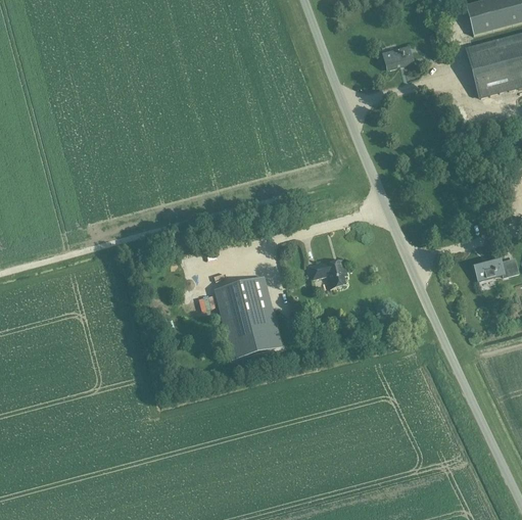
[(472,35),(521,21),(521,0),(483,0),(465,5),(472,35)]
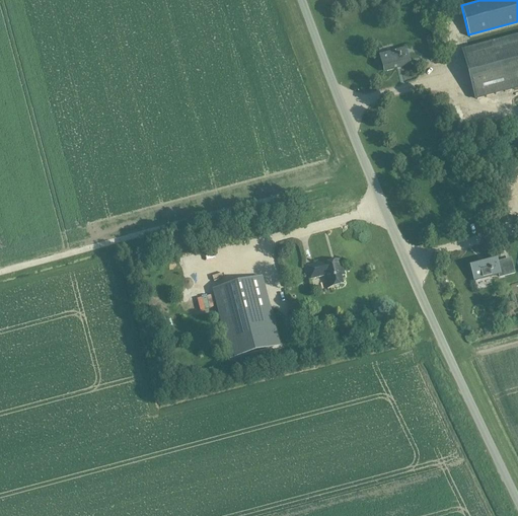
[(340,21),(352,17),(348,6),(336,10),(340,21)]
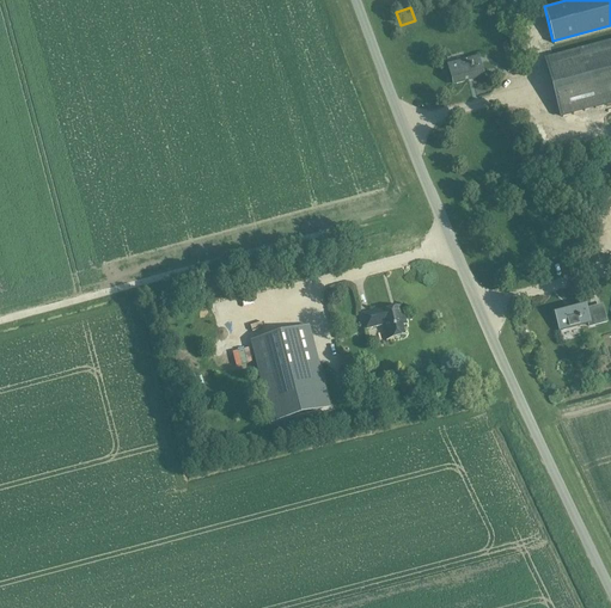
[(610,98),(610,38),(545,56),(560,112),(610,98)]
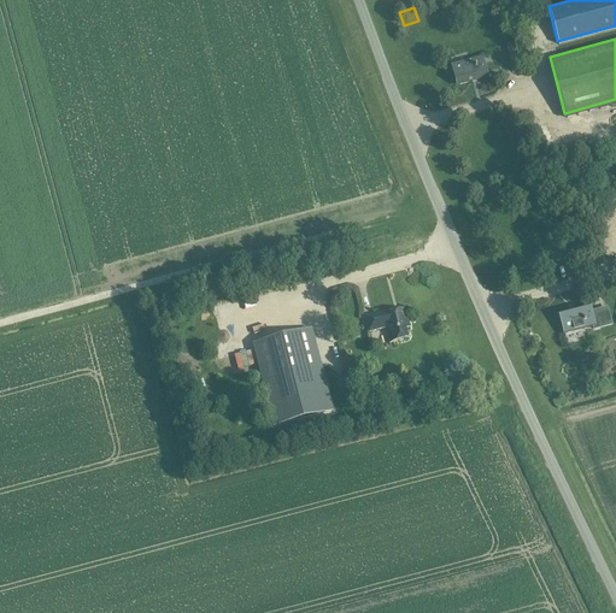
[(480,54),(451,63),(457,82),(486,74),(480,54)]
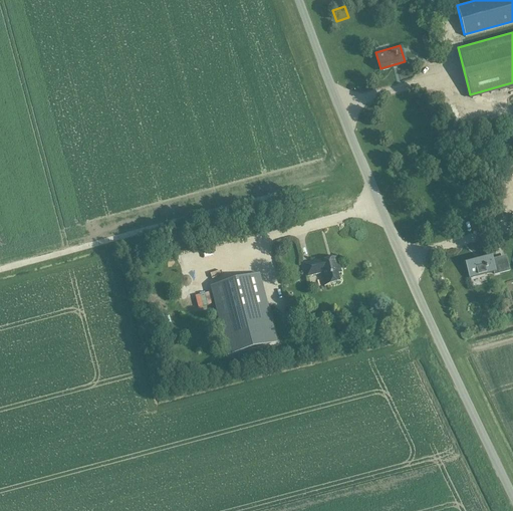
[(489,253),(465,259),(469,275),(493,269),(494,272),(508,268),(504,254),(491,258),(489,253)]
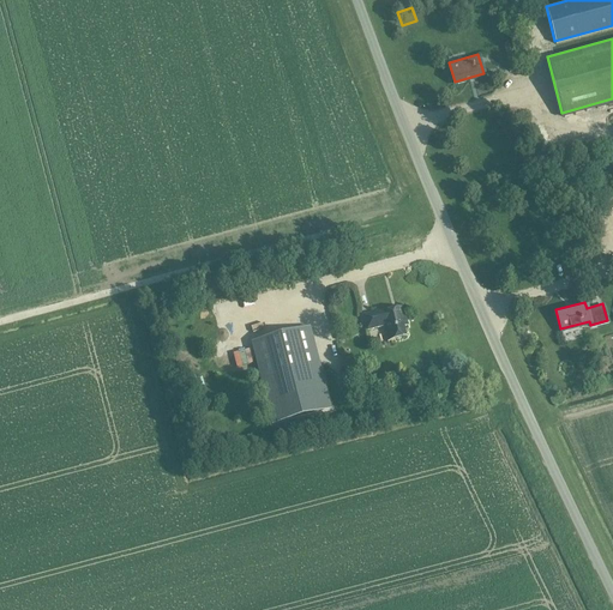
[(389,308),(389,306),(379,308),(379,310),(362,315),(366,327),(383,324),(386,338),(406,333),(403,324),(407,322),(402,305),(389,308)]
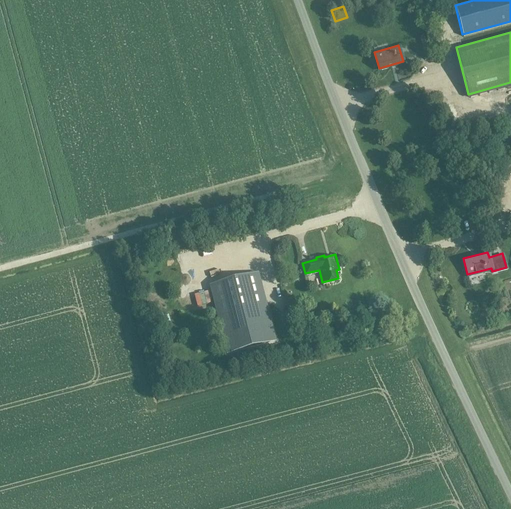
[(274,341),(257,272),(210,285),(228,354),(274,341)]
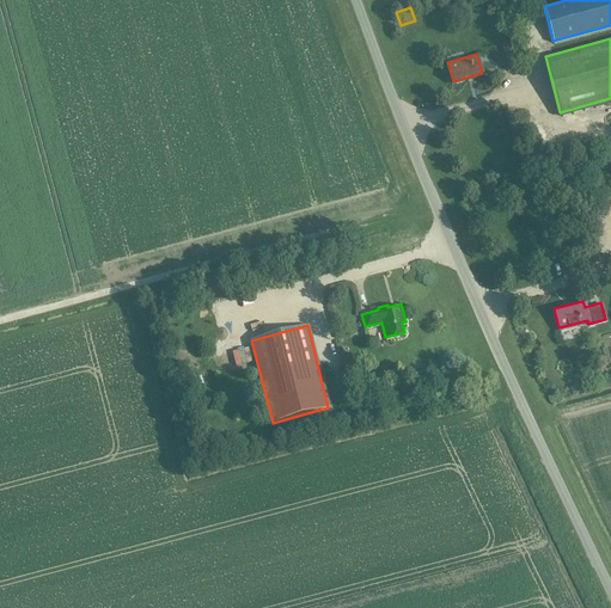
[(610,358),(610,344),(599,345),(599,358),(610,358)]
